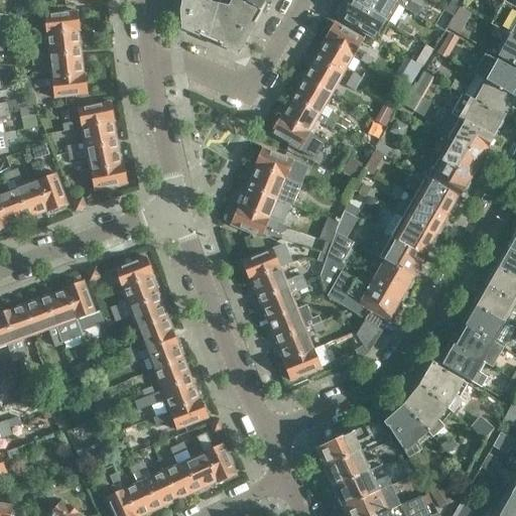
[(183,0),(182,10),(182,28),(212,41),(220,4),(216,3),(216,0),(220,0),(222,1),(222,0),(183,0)]
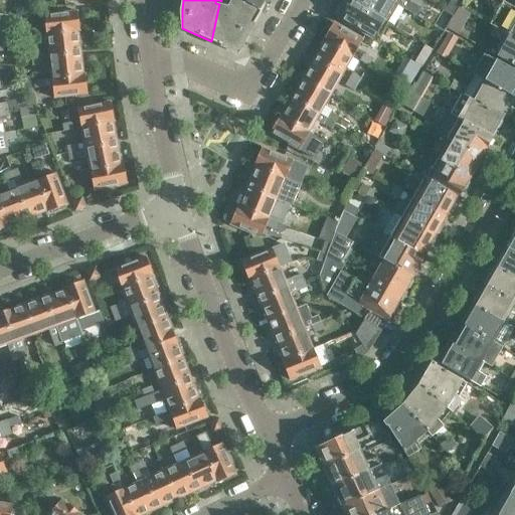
[(219,4),(211,41),(238,52),(262,11),(242,0),(231,0),(228,6),(219,4)]
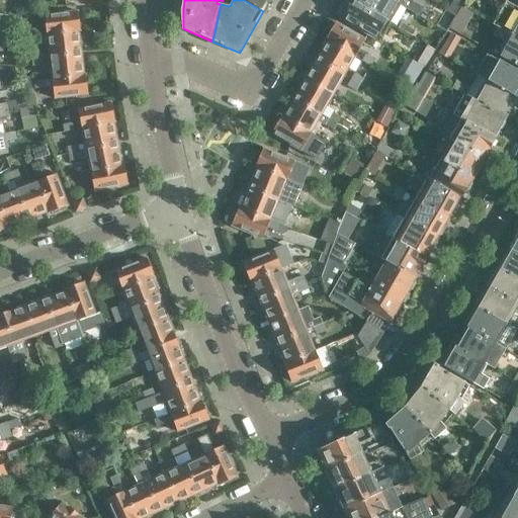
[(244,0),(263,11),(267,4),(266,0),(244,0)]
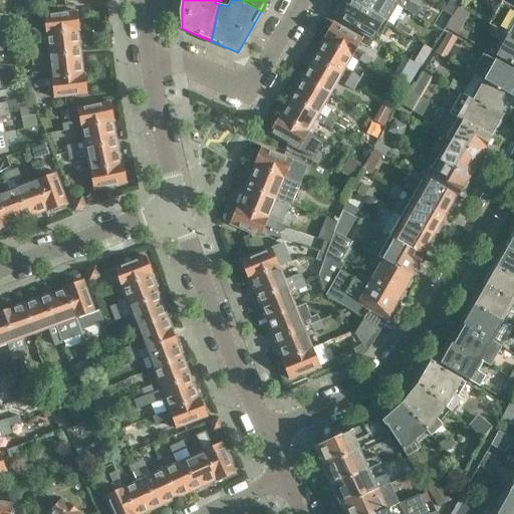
[(339,17),(337,19),(346,24),(346,25),(372,39),(384,20),(349,0),(348,0),(344,7),(342,8),(338,14),(339,17)]
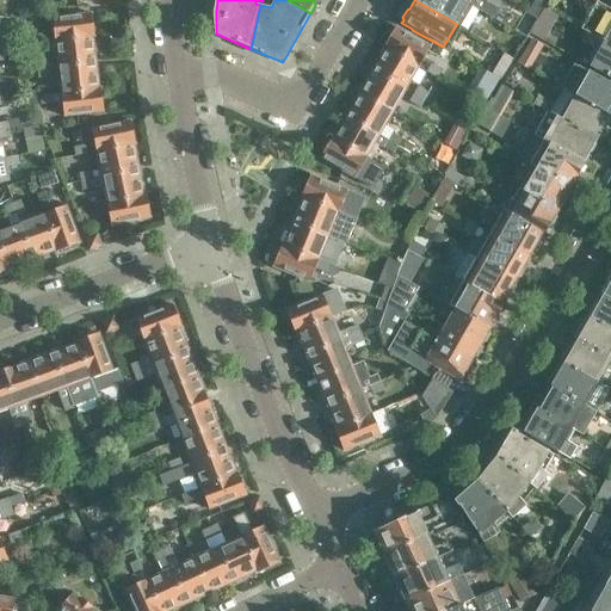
[(415,0),(457,24),(469,4),(461,0),(415,0)]
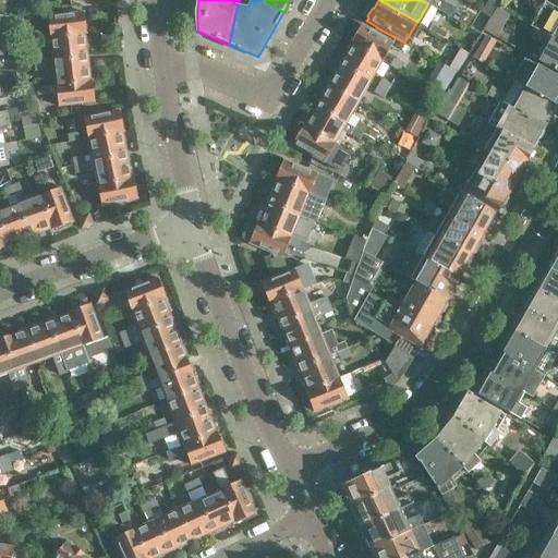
[(421,0),(428,3),(447,15),(452,7),(441,0),(421,0)]
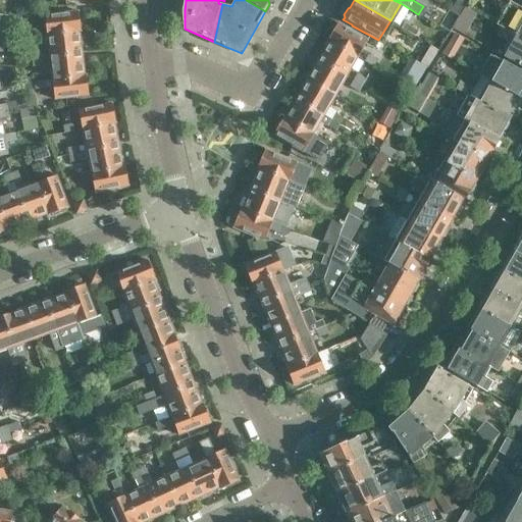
[(457,0),(452,10),(461,15),(466,6),(469,0),(457,0)]
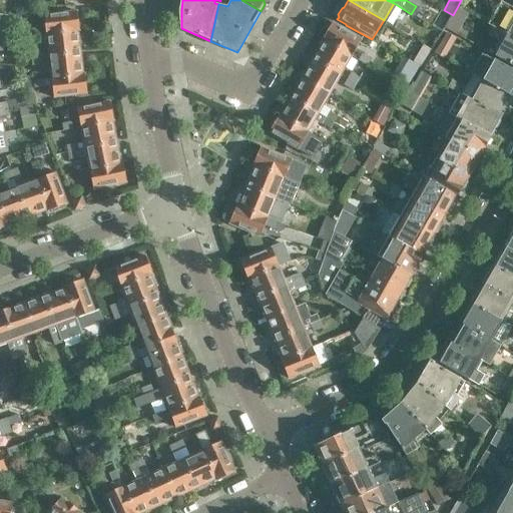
[(488,24),(492,27),(507,35),(507,34),(512,37),(512,8),(502,2),(501,1),(499,6),(488,24)]
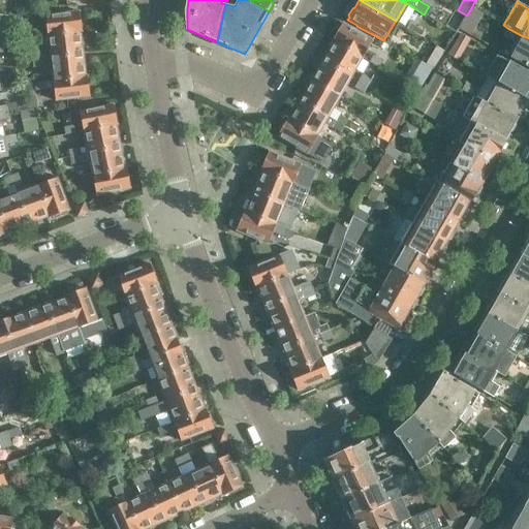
[(462,24),(460,28),(471,34),(484,12),(472,6),(467,16),(462,24)]
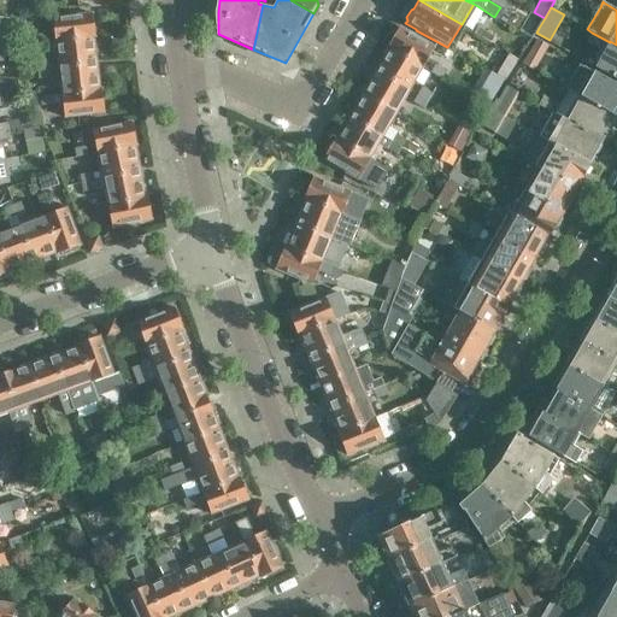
[(53,18),(53,23),(56,42),(94,37),(97,37),(93,13),(53,18)]
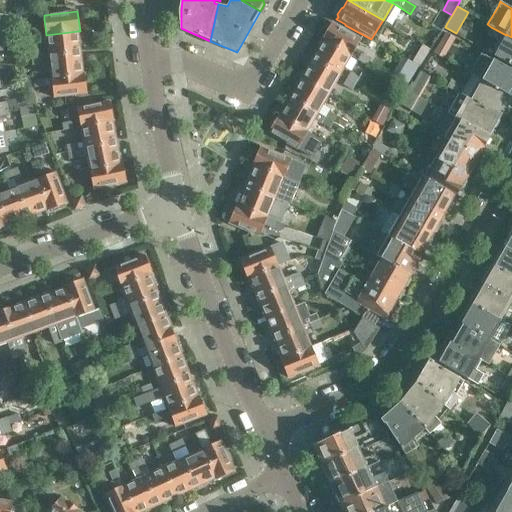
[(410,31),(396,22),(393,27),(407,36),(410,31)]
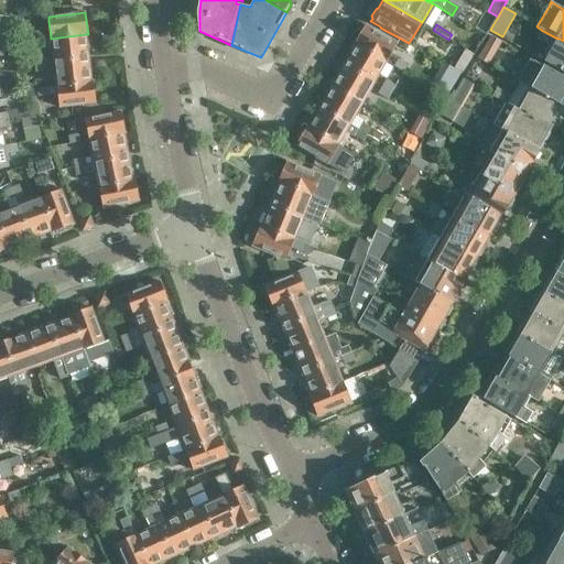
[(355,44),(357,45),(357,44),(387,62),(398,42),(376,29),(375,30),(366,25),(355,44)]
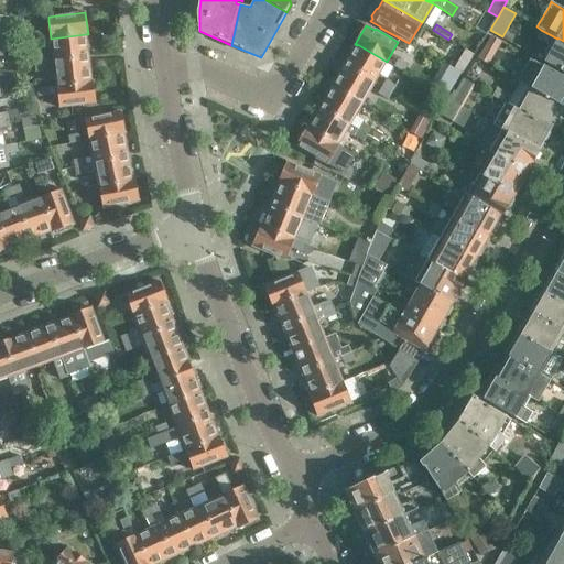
[(549,45),(541,58),(544,61),(544,62),(563,73),(563,41),(557,38),(557,39),(541,30),(537,39),(549,45)]
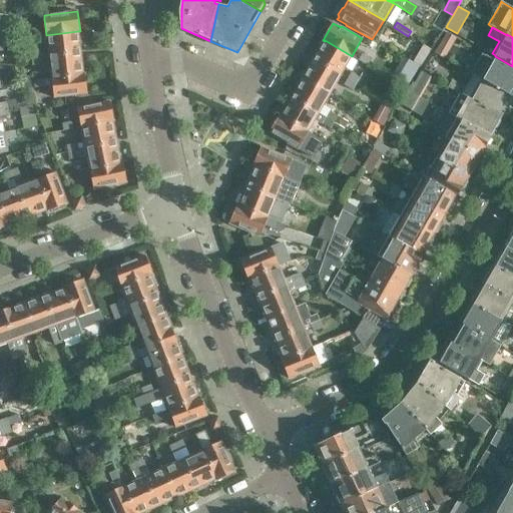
[(38,35),(37,28),(27,29),(28,37),(38,35)]
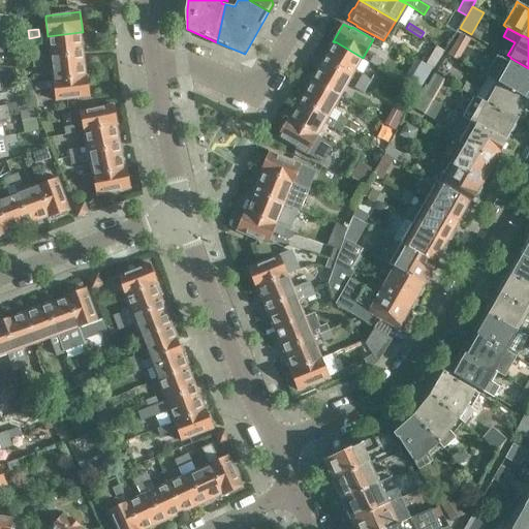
[(81,32),(48,36),(51,58),(83,55),(81,32)]
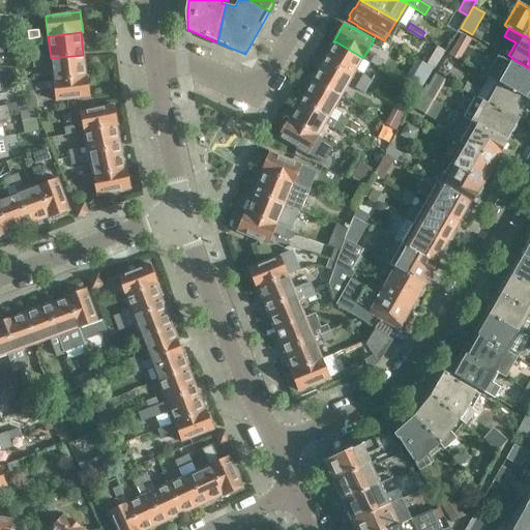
[(460,33),(450,47),(465,56),(474,41),(460,33)]
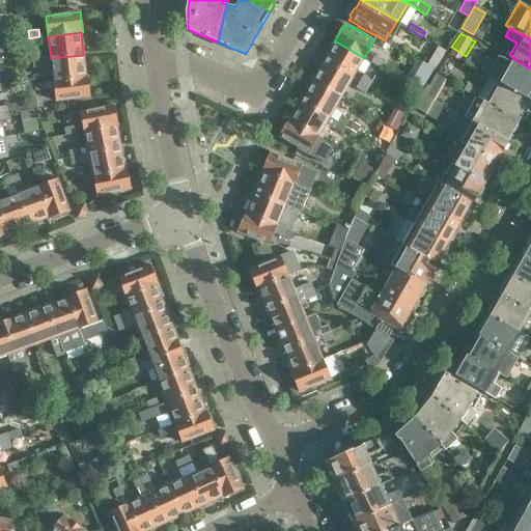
[(336,42),(336,43),(325,61),(353,78),(364,58),(336,42)]
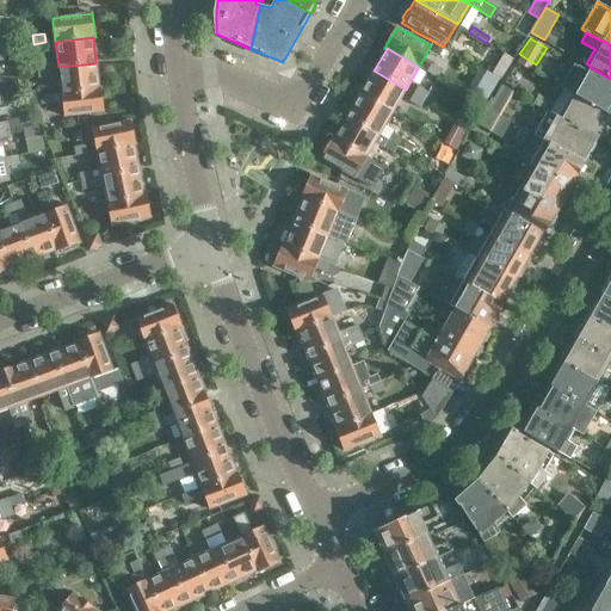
[(505,54),(492,75),(500,80),(513,60),(505,54)]
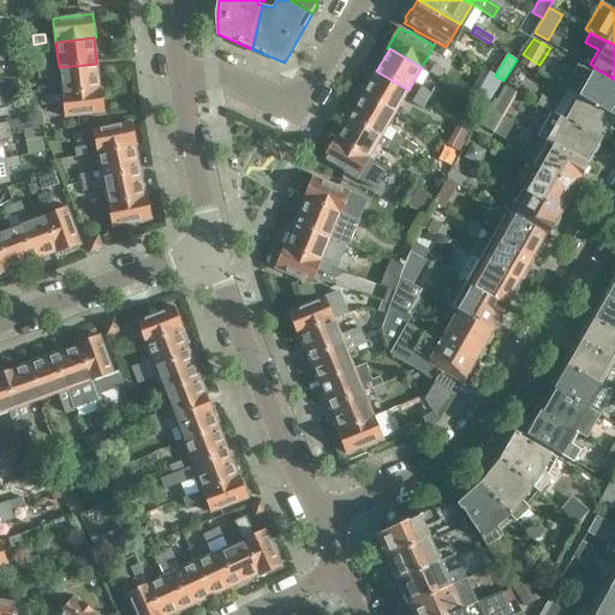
[(36,71),(49,69),(48,60),(36,61),(36,71)]
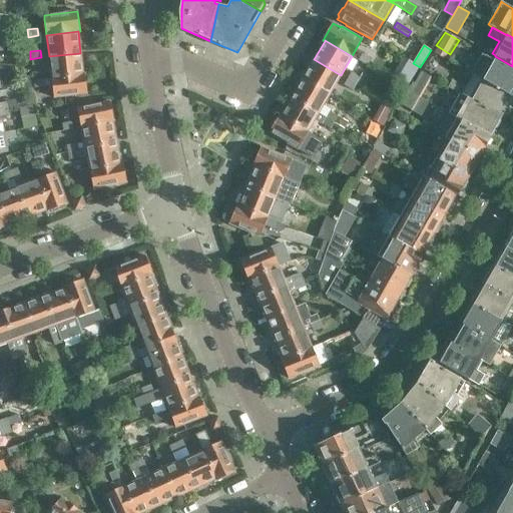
[(369,57),(360,51),(356,58),(365,64),(369,57)]
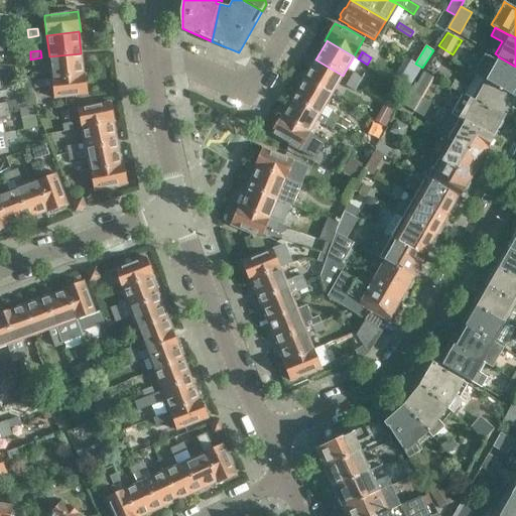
[(81,53),(49,56),(52,79),(84,75),(84,74),(81,53)]
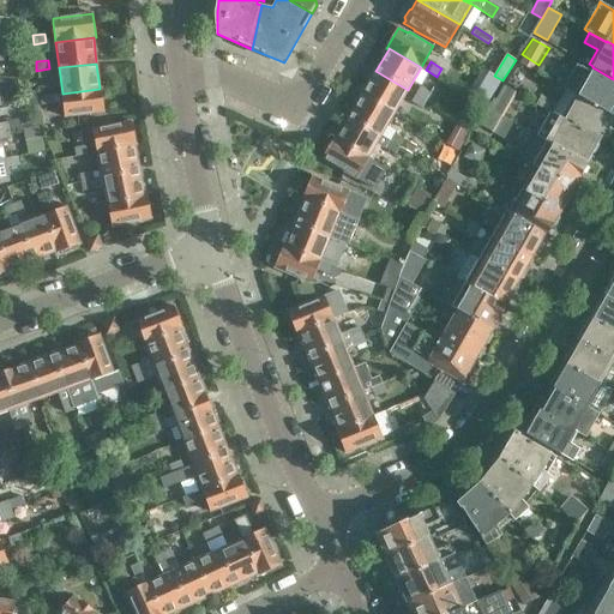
[(573,94),(578,96),(613,115),(613,112),(613,84),(593,72),(587,70),(573,94)]
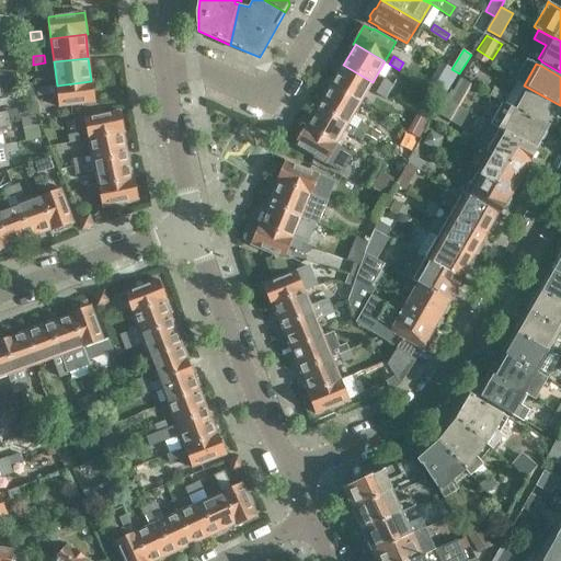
[(343,65),(331,86),(361,103),(373,82),(343,65)]
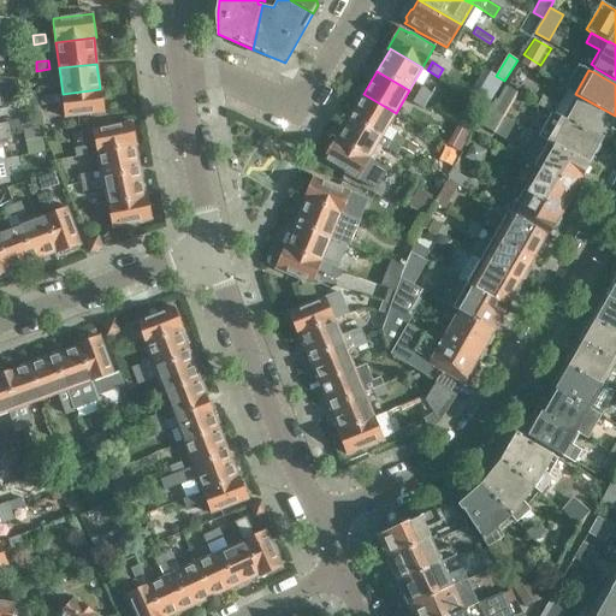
[(41,72),(41,82),(54,82),(54,72),(41,72)]
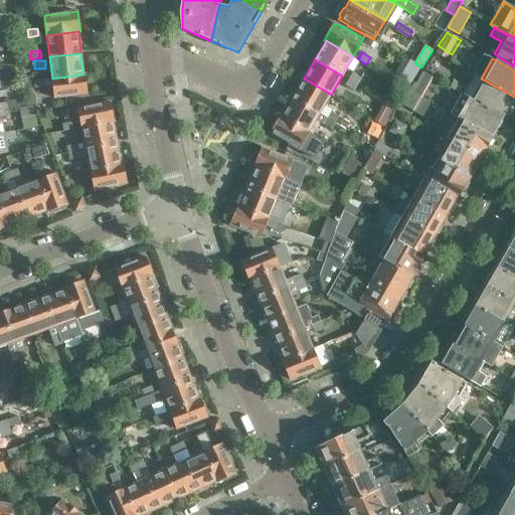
[(431,75),(419,69),(408,90),(419,95),(431,75)]
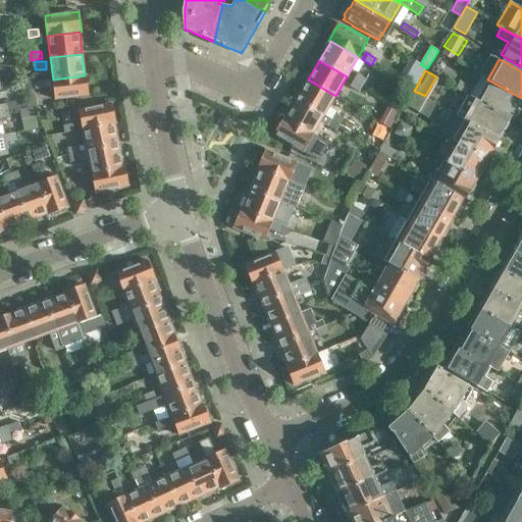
[(364,76),(355,71),(351,79),(360,84),(364,76)]
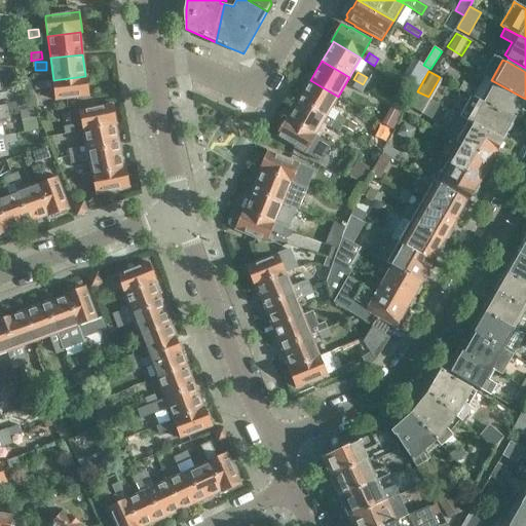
[(85,76),(53,80),(37,83),(38,90),(54,89),(55,101),(89,97),(88,83),(87,75),(85,75),(85,76)]
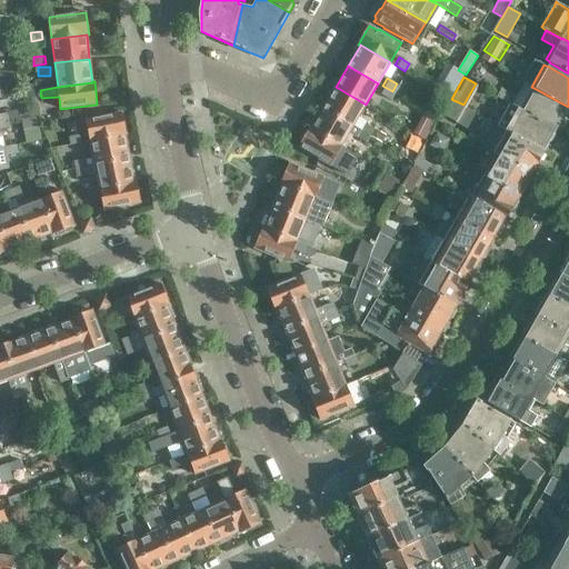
[(336,87),(323,109),(371,137),(375,129),(367,123),(358,118),(366,105),(336,87)]
